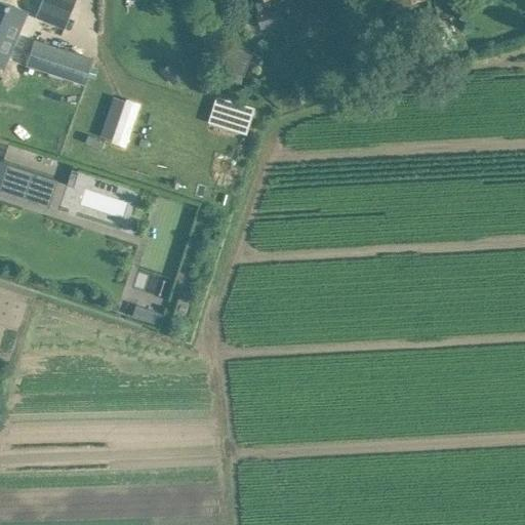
[(0,0),(0,63),(4,66),(21,26),(17,25),(24,9),(2,0),(0,0)]
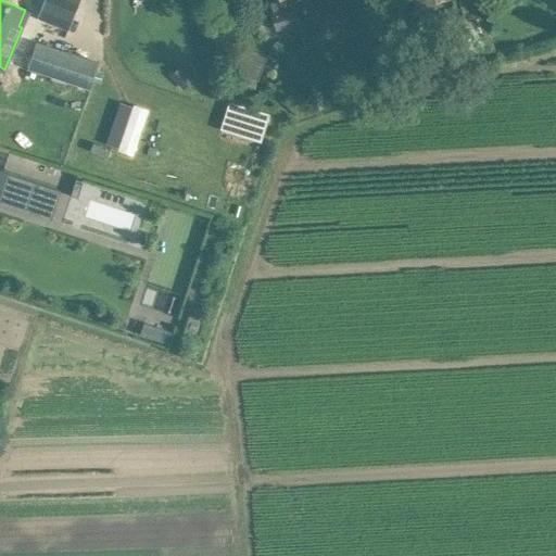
[(47,0),(54,3),(75,12),(79,0),(47,0)]
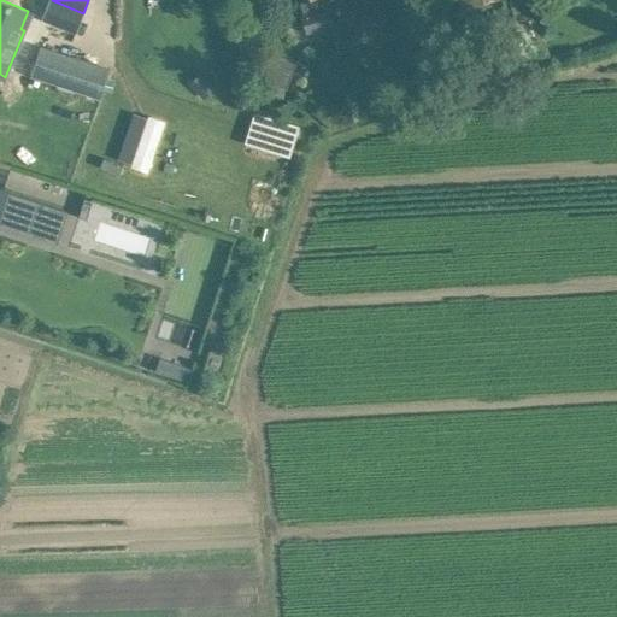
[(298,0),(298,1),(303,0),(306,15),(301,16),(306,33),(333,25),(324,0),(298,0)]
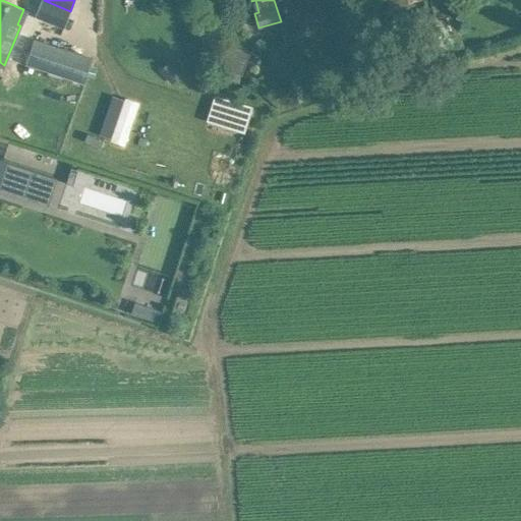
[(274,0),(281,21),(284,33),(307,25),(300,0),(274,0)]
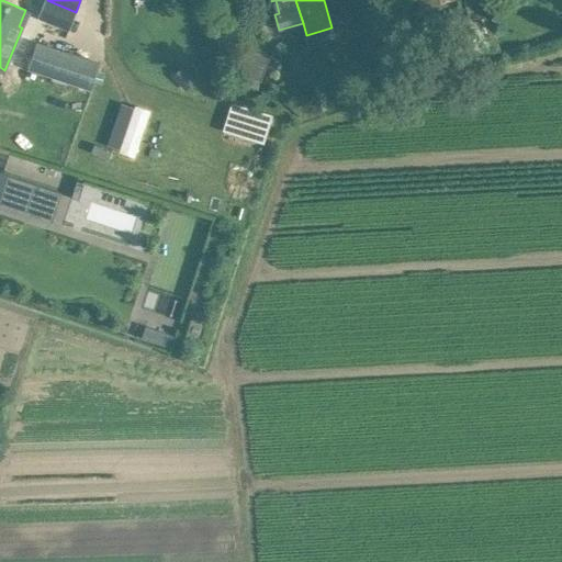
[(46,2),(40,17),(48,20),(69,29),(75,14),(55,6),(46,2)]
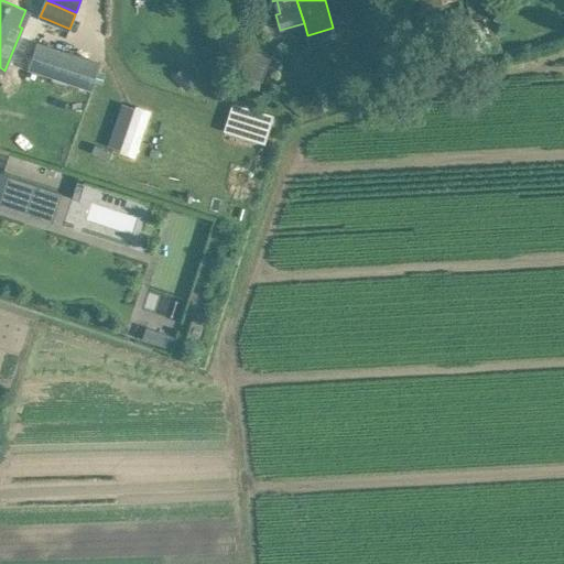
[(360,9),(336,15),(343,39),(367,32),(360,9)]
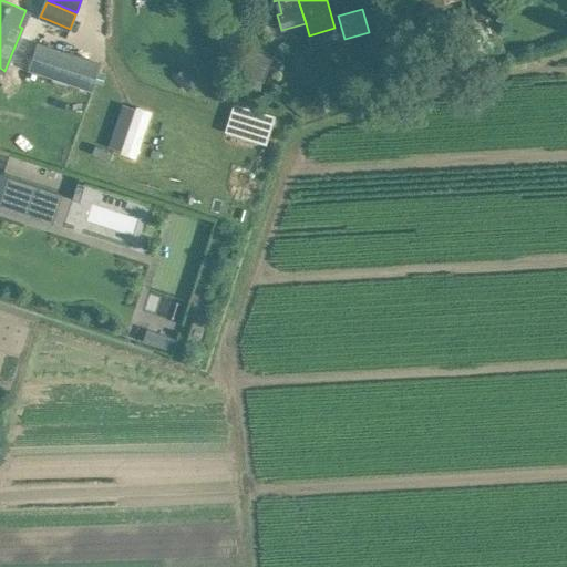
[(37,42),(28,71),(92,92),(95,82),(98,72),(101,63),(37,42)]
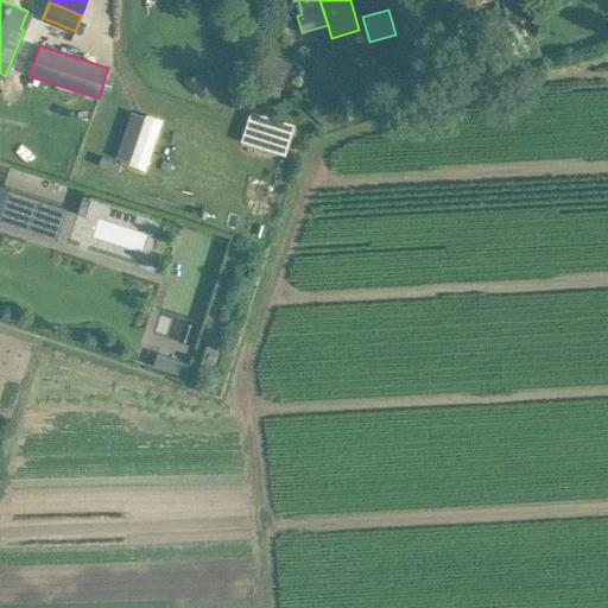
[(105,77),(102,88),(109,90),(113,80),(105,77)]
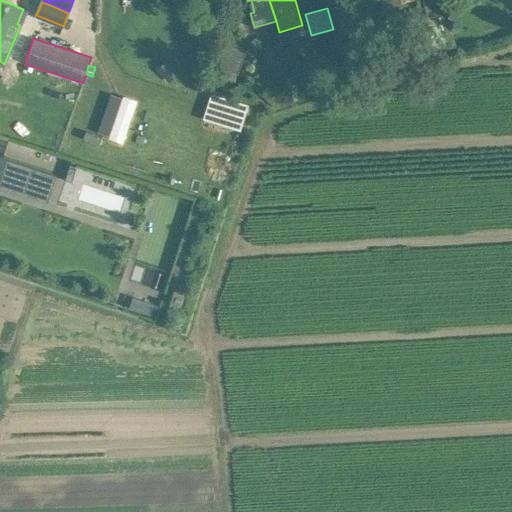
[(0,187),(25,195),(33,167),(7,159),(7,158),(0,155),(0,187)]
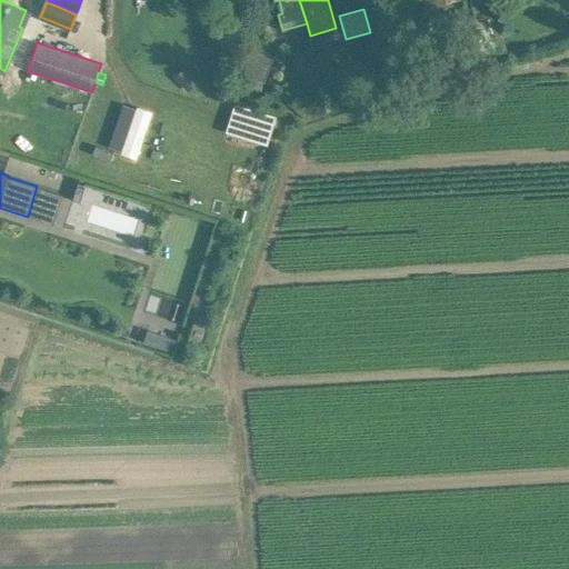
[(76,187),(72,199),(80,201),(85,189),(76,187)]
